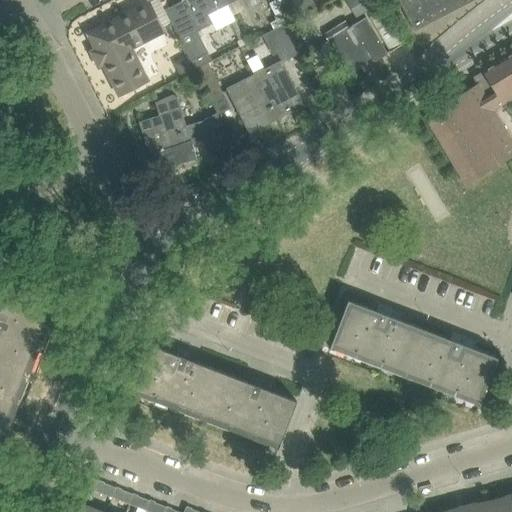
[(181,0),(182,1),(165,10),(171,22),(191,61),(207,53),(208,52),(197,31),(212,23),(207,14),(228,3),(226,0),(181,0)]
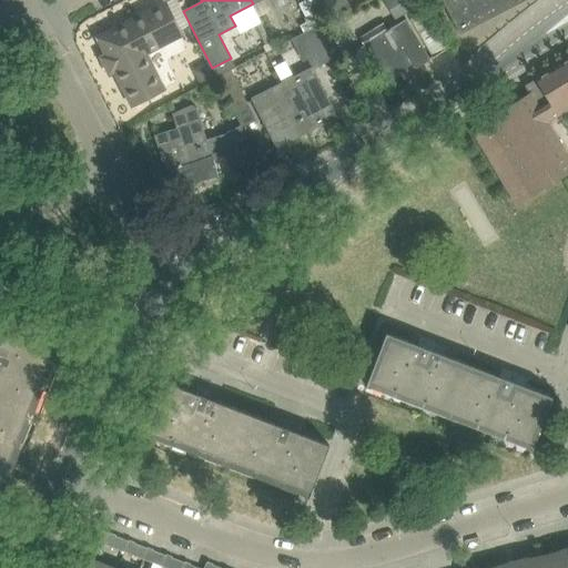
[(251,0),(253,3),(260,16),(290,0),(251,0)]
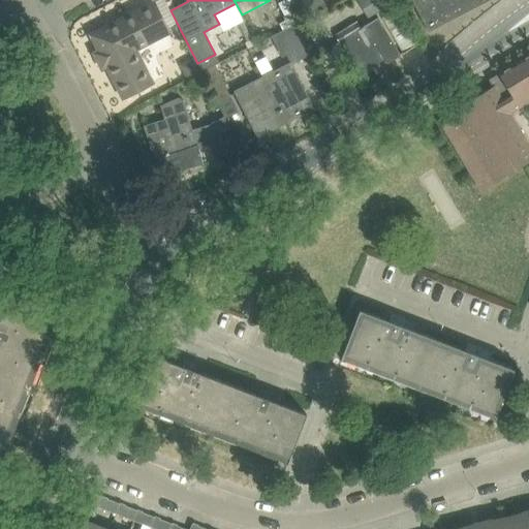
[(280,3),(272,8),(283,30),(293,25),(301,22),(308,18),(299,0),(284,0),(280,2),(280,3)]
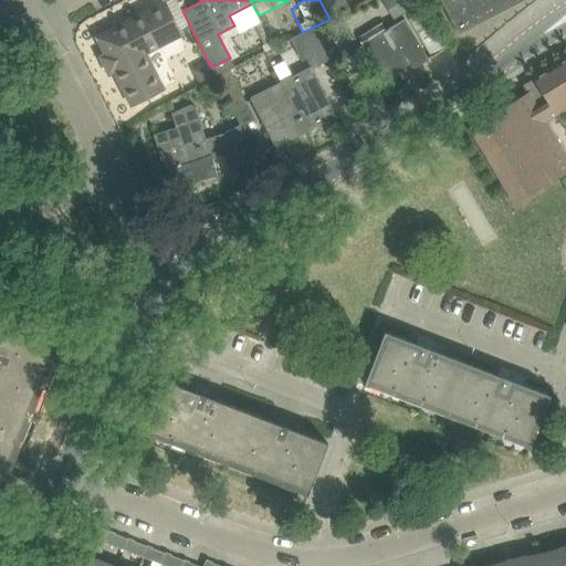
[(417,0),(383,0),(394,18),(419,2),(417,0)]
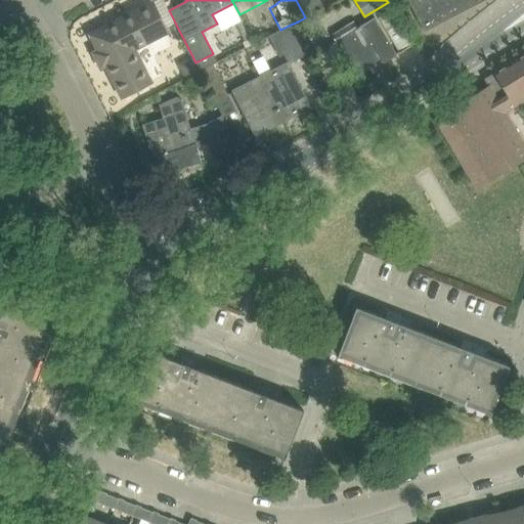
[(407,0),(424,32),(426,31),(484,0),(407,0)]
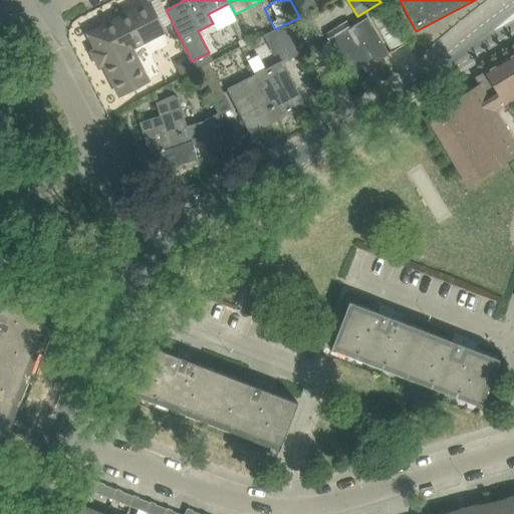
[(132,48),(164,32),(150,3),(88,34),(119,95),(148,80),(132,48)]
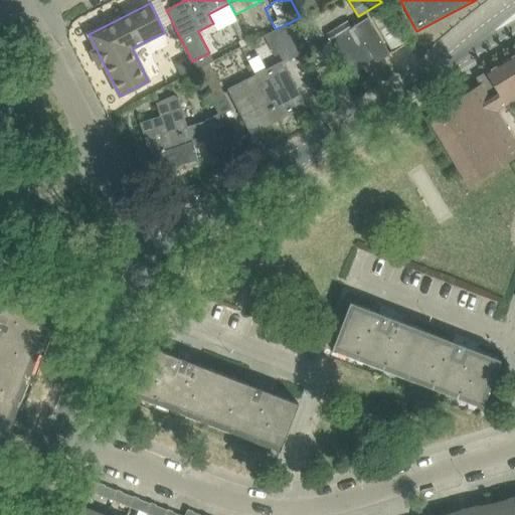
[(390,7),(373,17),(393,51),(408,42),(390,7)]
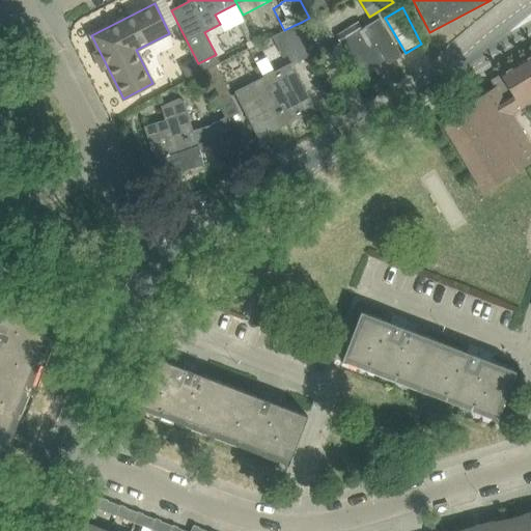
[(334,47),(333,53),(339,64),(345,66),(350,64),(353,67),(354,66),(361,79),(362,78),(360,75),(385,59),(388,64),(402,55),(379,17),(361,27),(358,21),(348,27),(352,31),(338,39),(340,43),(334,47)]
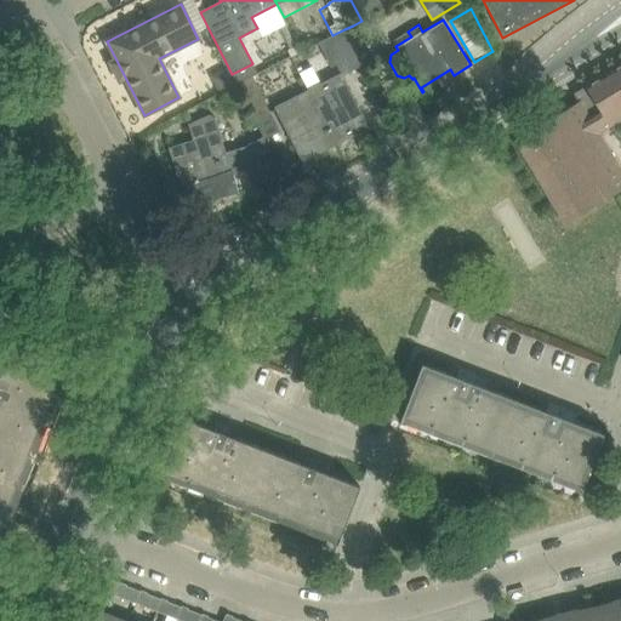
[(345,29),(354,47),(363,43),(353,26),(345,29)]
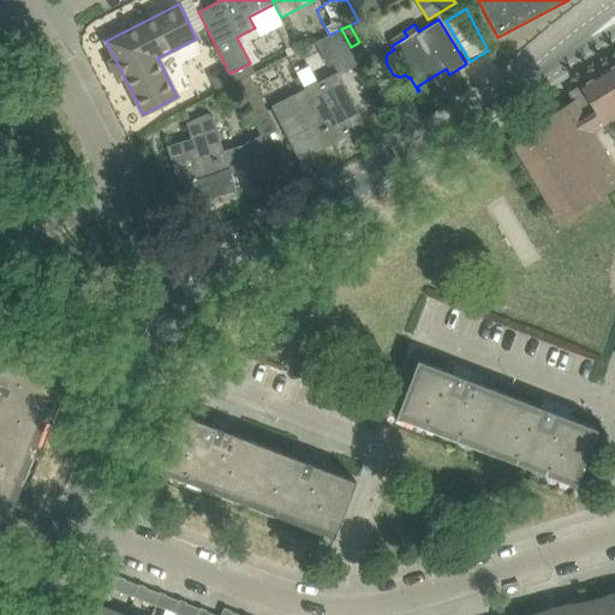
[(329,35),(327,36),(345,72),(359,64),(351,47),(341,29),(329,35)]
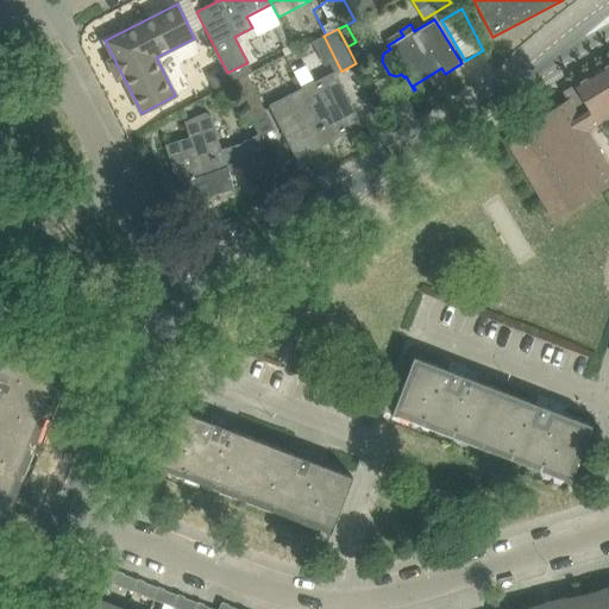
[(292,44),(286,48),(281,49),(284,56),(295,50),(292,44)]
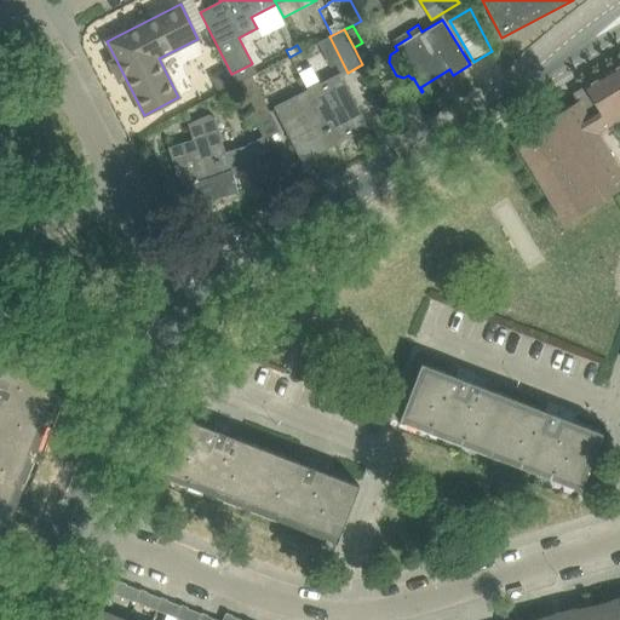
[(251,64),(231,74),(236,84),(252,76),(257,74),(251,64)]
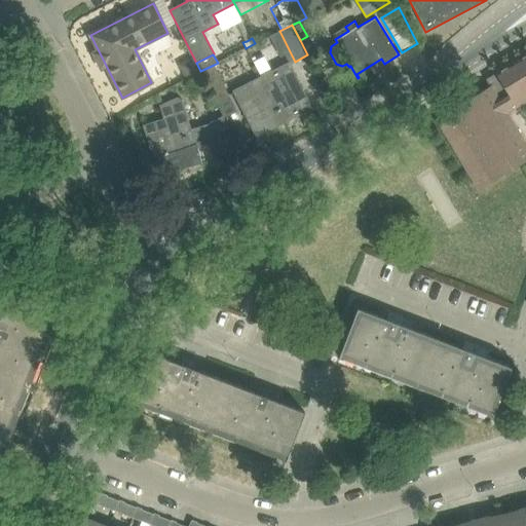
[(525,54),(486,79),(490,86),(436,119),(478,190),(522,163),(525,160),(525,142),(508,112),(525,101),(525,54)]
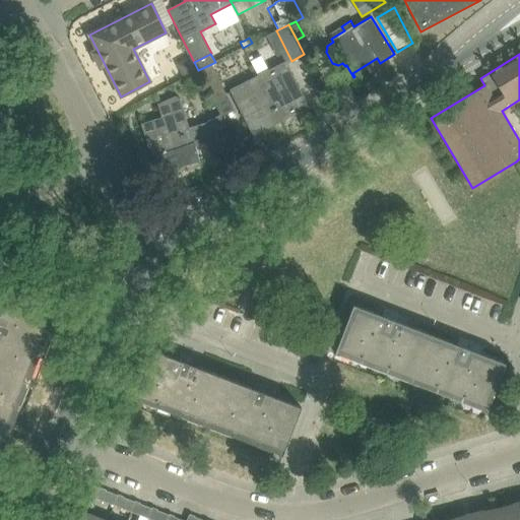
[(183,76),(196,70),(189,58),(177,64),(183,76)]
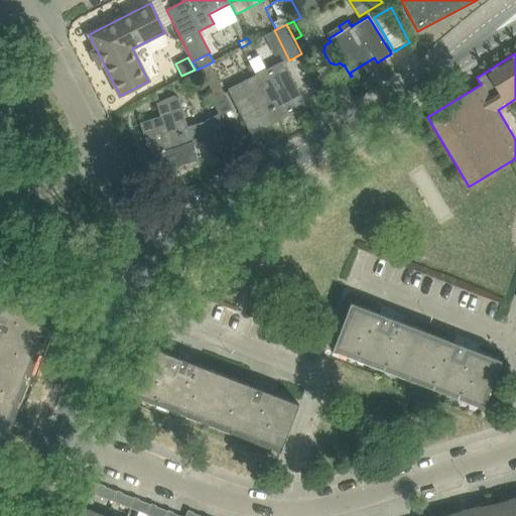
[(305,105),(284,63),(283,60),(256,75),(260,84),(278,119),(305,105)]
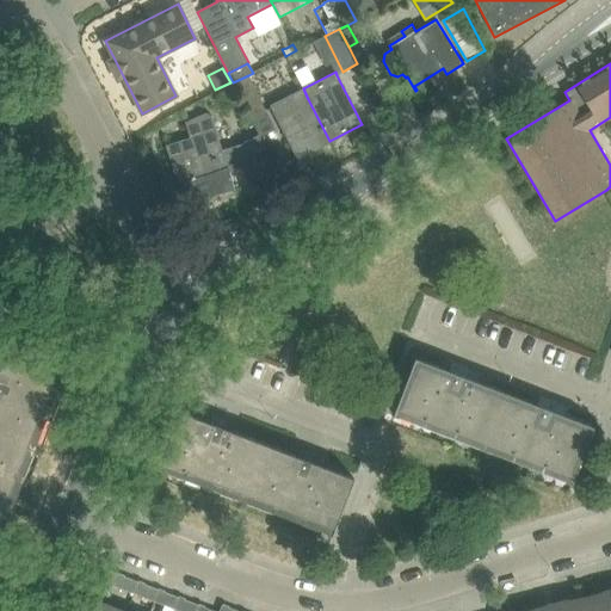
[(233,82),(251,118),(266,111),(248,75),(233,82)]
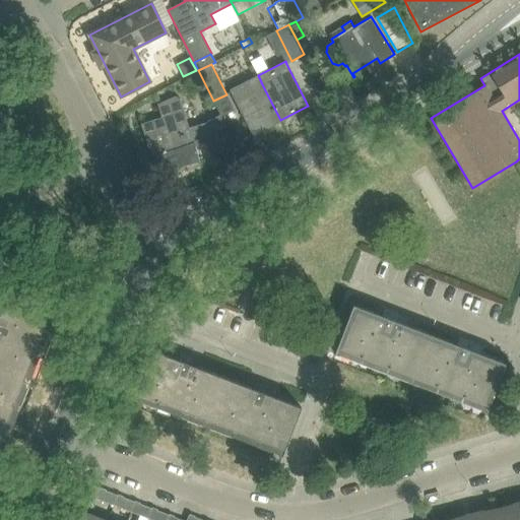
[(231,89),(253,134),(280,120),(262,84),(258,75),(231,89)]
